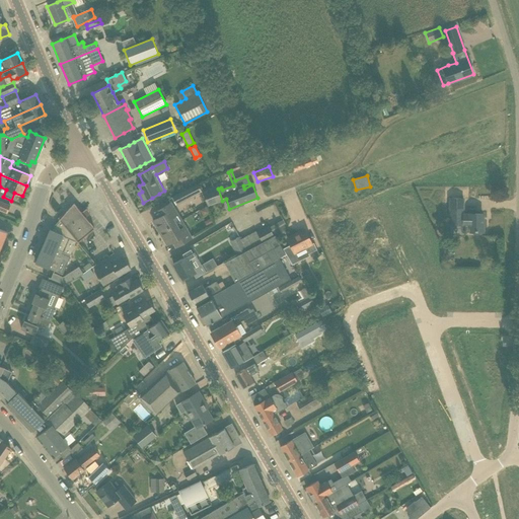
[(175,205),(201,192),(199,184),(171,198),(175,205)]
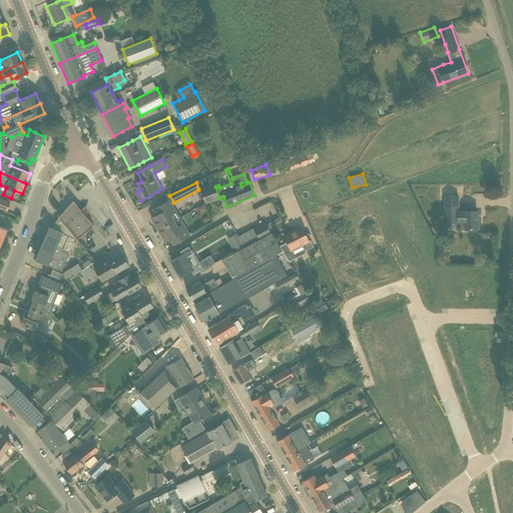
[(204,203),(219,198),(215,186),(215,185),(199,191),(204,203)]
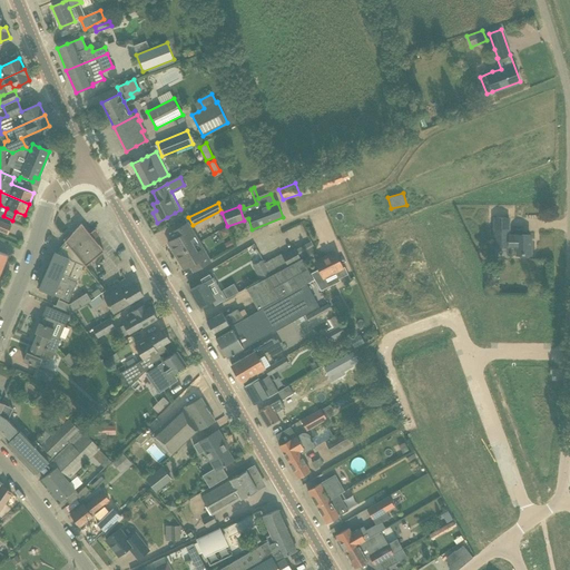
[(516,254),(530,254),(530,235),(509,235),(509,218),(493,218),(493,246),(516,246),(516,254)]
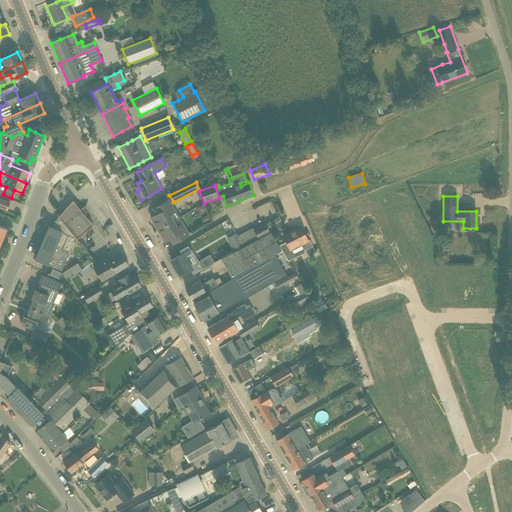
[(67,211),(66,211),(68,215),(74,224),(97,210),(89,197),(88,197),(75,205),(74,206),(67,211)]
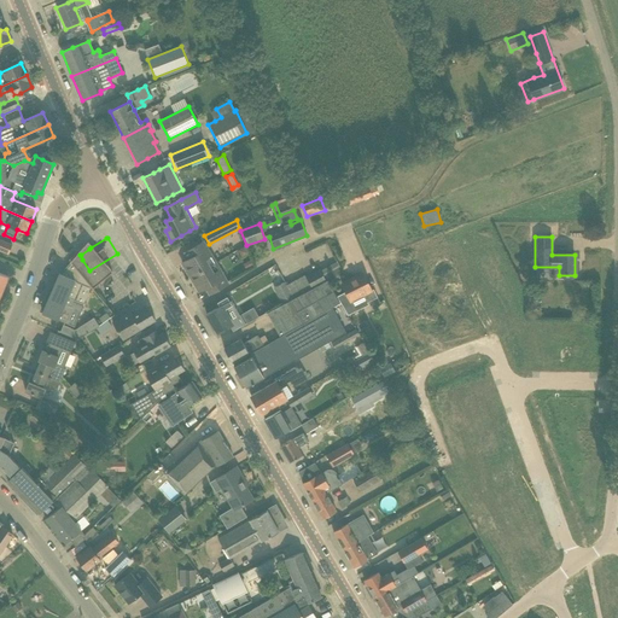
[(0,250),(9,254),(12,245),(0,239),(0,250)]
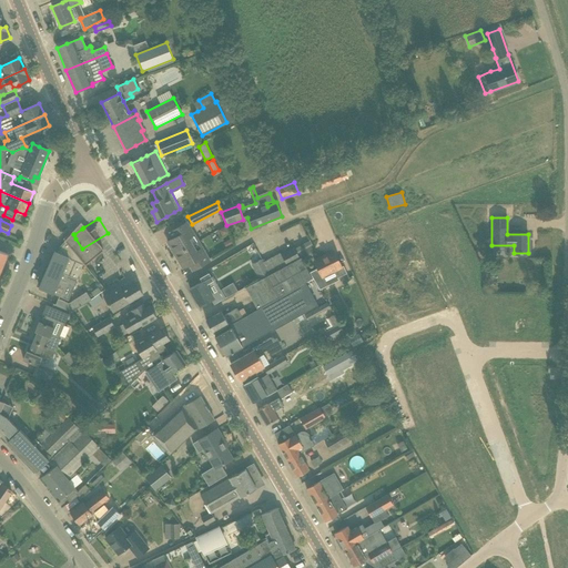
[(191,245),(198,241),(186,222),(179,226),(170,232),(173,239),(168,242),(175,255),(191,245)]
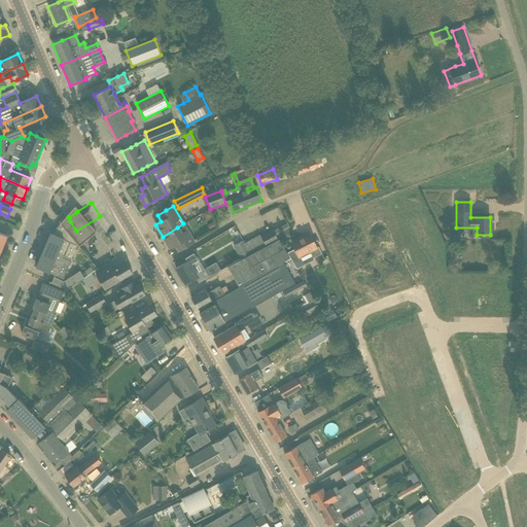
[(100,216),(76,231),(80,229),(90,244),(108,233),(106,229),(106,227),(105,227),(100,217),(100,216)]
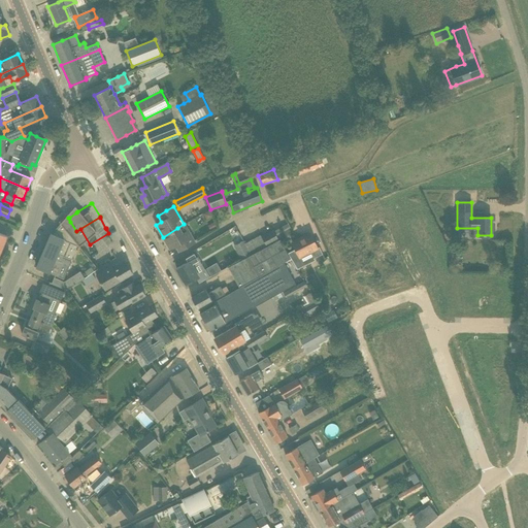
[(189,233),(184,224),(177,228),(163,237),(170,249),(175,245),(178,251),(195,242),(189,233)]
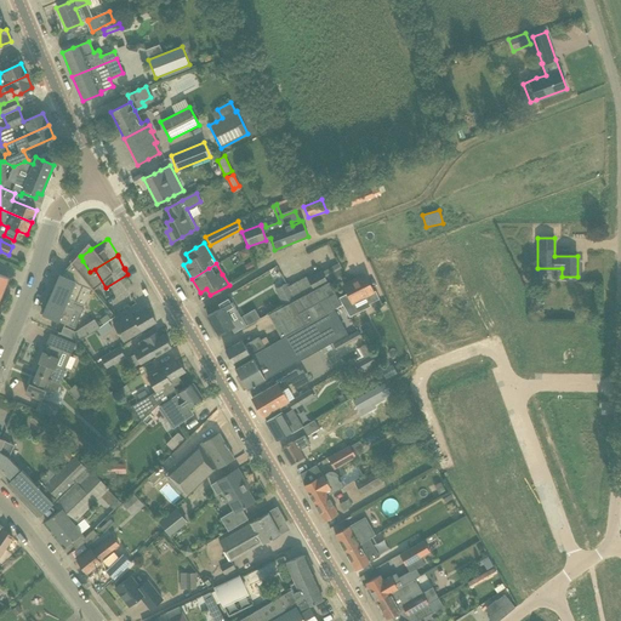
[(91,289),(72,265),(62,275),(60,275),(51,295),(83,308),(91,289)]
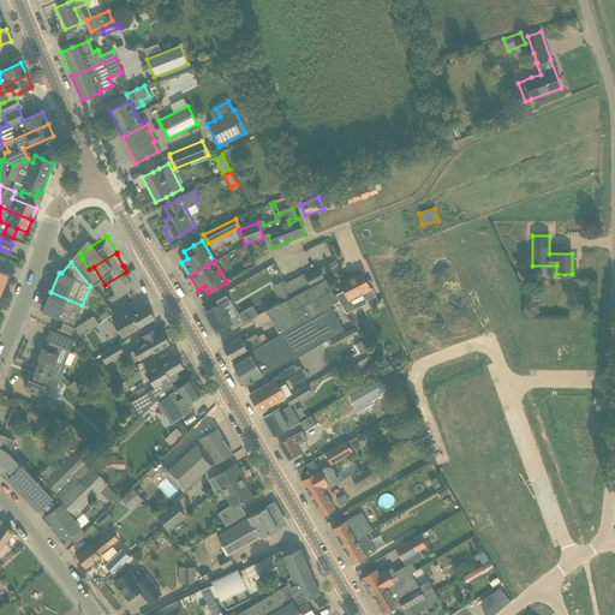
[(310,287),(324,280),(318,268),(304,276),(310,287)]
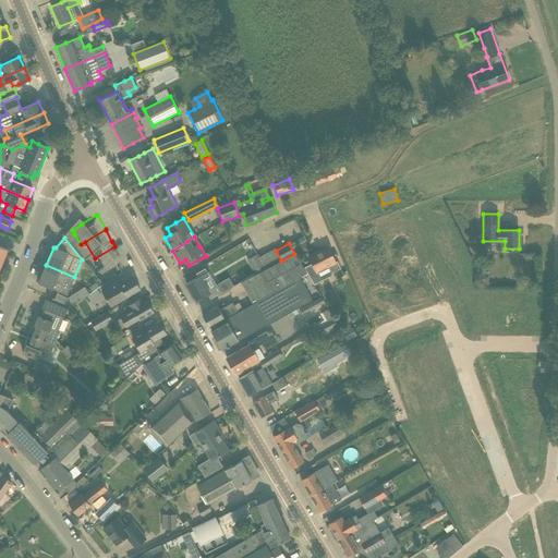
[(114,246),(95,258),(105,275),(111,271),(125,263),(124,263),(118,251),(114,246)]
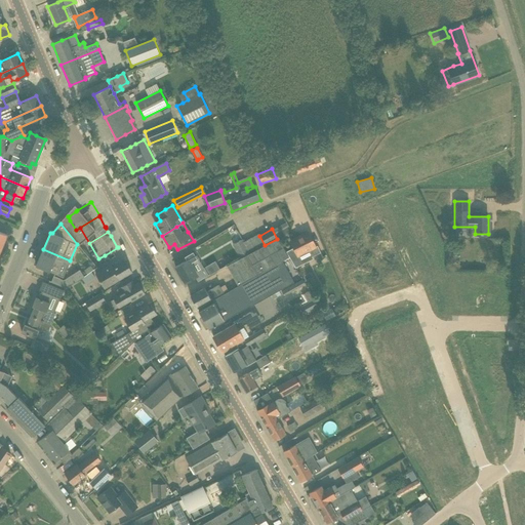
[(286,252),(295,268),(314,258),(313,256),(320,252),(317,246),(316,247),(309,233),(290,242),(293,248),(286,252)]
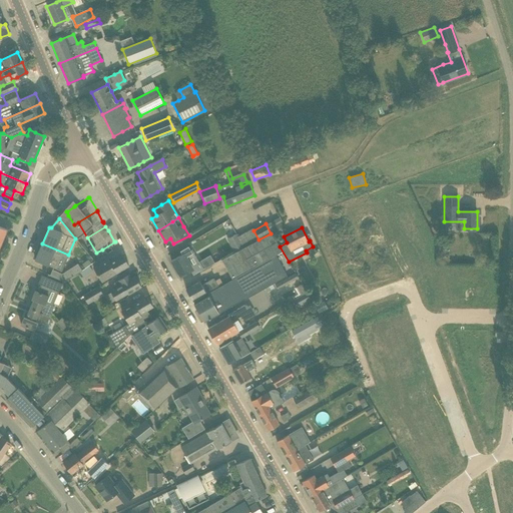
[(231,278),(275,255),(282,251),(272,232),(271,233),(259,239),(243,247),(234,252),(221,260),(231,278)]
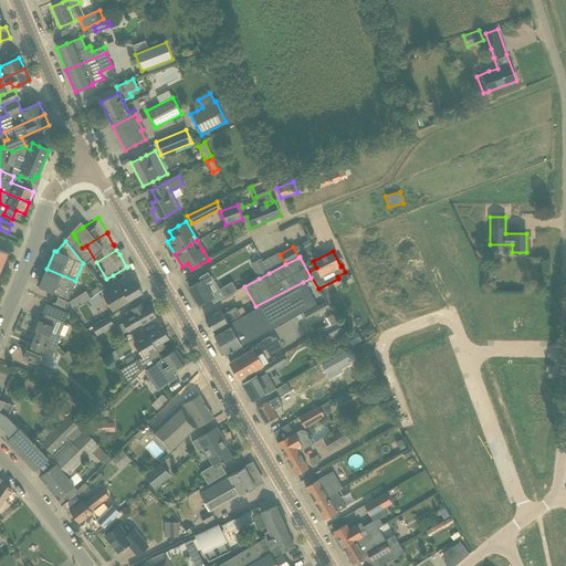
[(254,262),(251,264),(259,279),(269,273),(261,259),(254,262)]
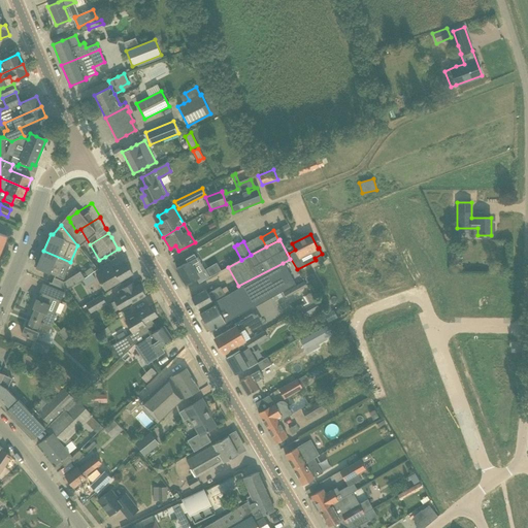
[(36,267),(55,275),(63,278),(70,262),(43,251),(36,267)]
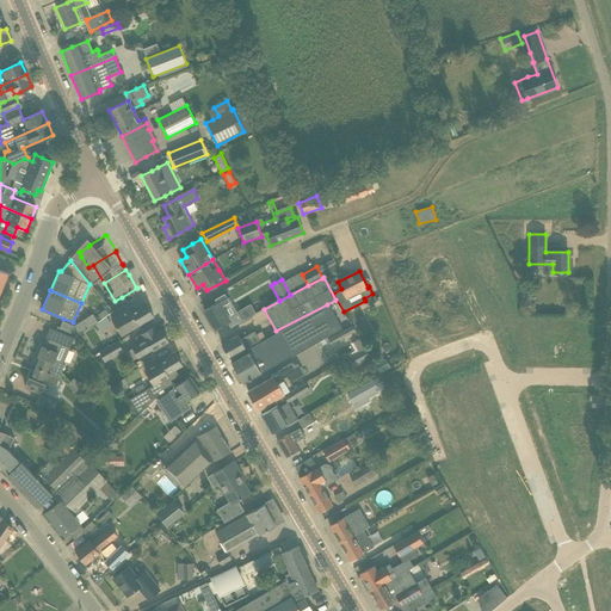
[(226,292),(214,300),(216,303),(204,310),(215,329),(229,320),(221,306),(230,301),(226,292)]
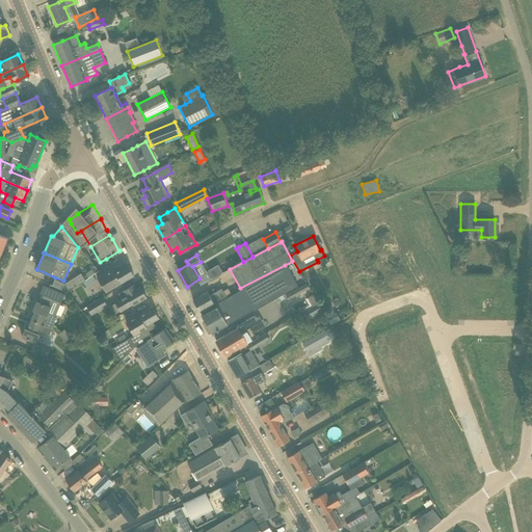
[(105,292),(120,283),(133,275),(128,265),(114,272),(112,269),(97,277),(105,292)]
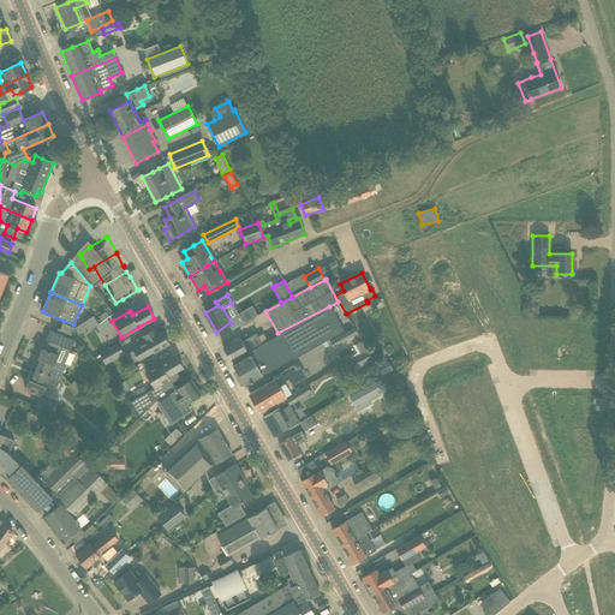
[(245,386),(255,380),(281,365),(294,358),(342,330),(329,306),(280,334),(281,336),(232,364),(245,386)]
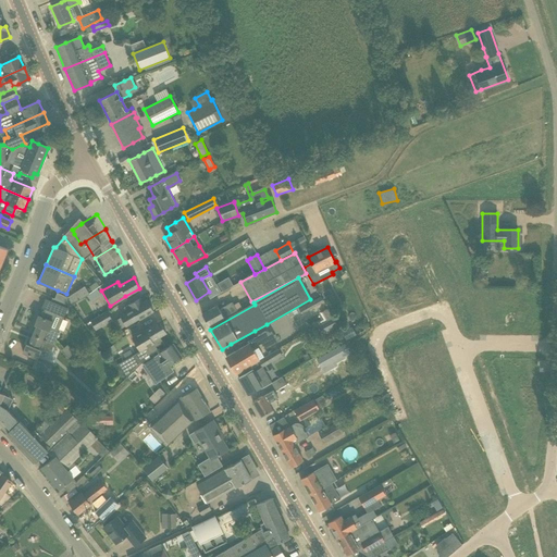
[(54,299),(70,307),(71,306),(76,302),(86,296),(86,295),(89,294),(85,286),(67,298),(57,293),(54,299)]
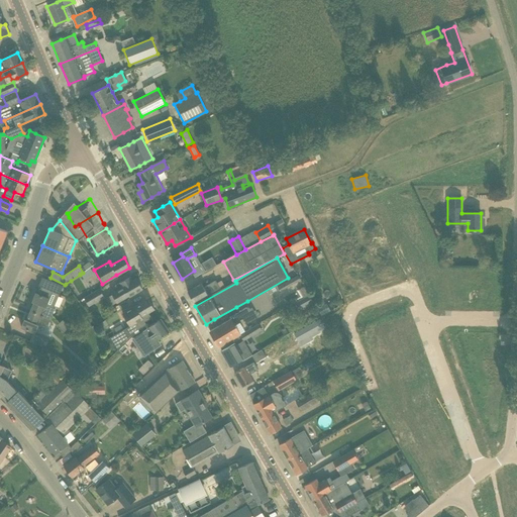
[(90,268),(83,273),(80,274),(80,275),(84,280),(94,273),(90,268)]
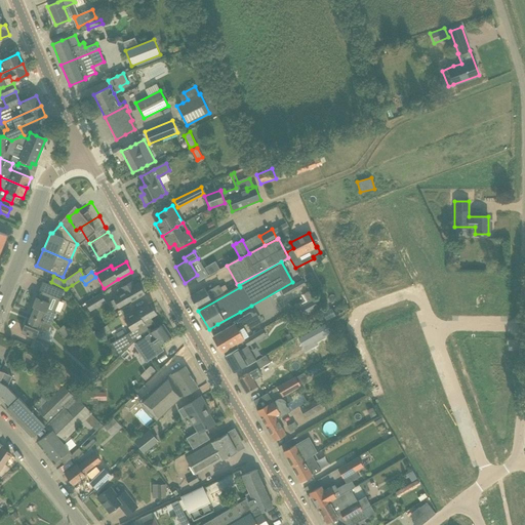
[(301,279),(281,291),(284,295),(305,284),(301,279)]
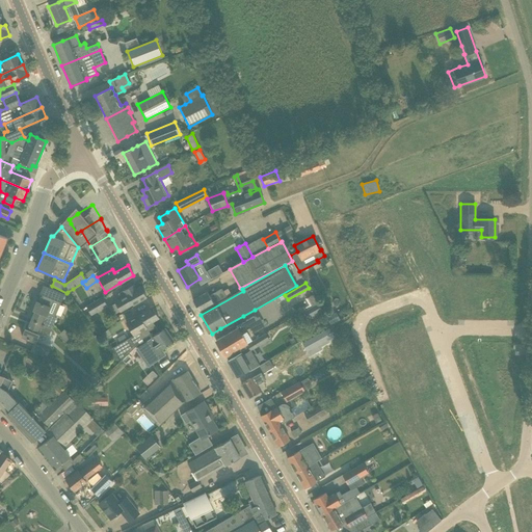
[(118,294),(122,299),(115,303),(120,311),(132,304),(133,304),(137,302),(147,297),(140,287),(135,290),(132,285),(124,290),(123,291),(118,294)]
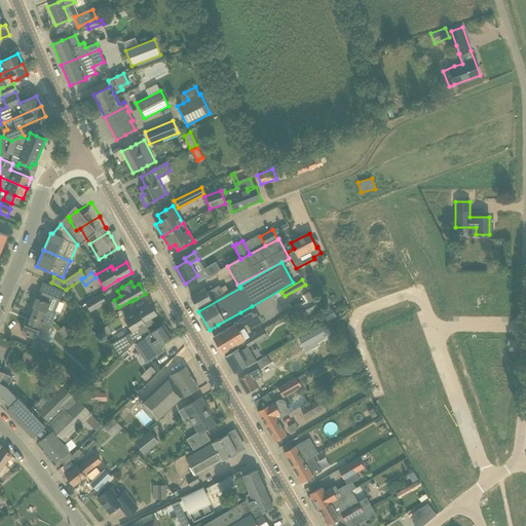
[(35,306),(31,315),(51,325),(54,317),(55,313),(53,312),(59,299),(61,300),(64,292),(57,288),(47,284),(43,292),(44,292),(41,300),(36,298),(32,305),(35,306)]
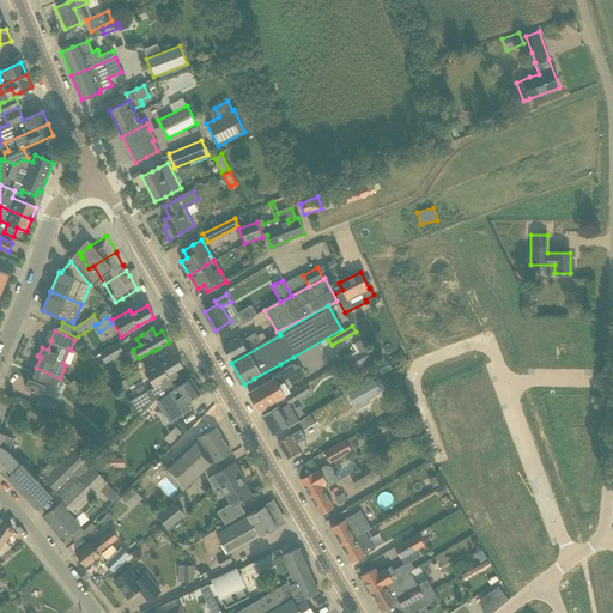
[(238,337),(222,346),(230,359),(261,341),(255,332),(241,340),(238,337)]
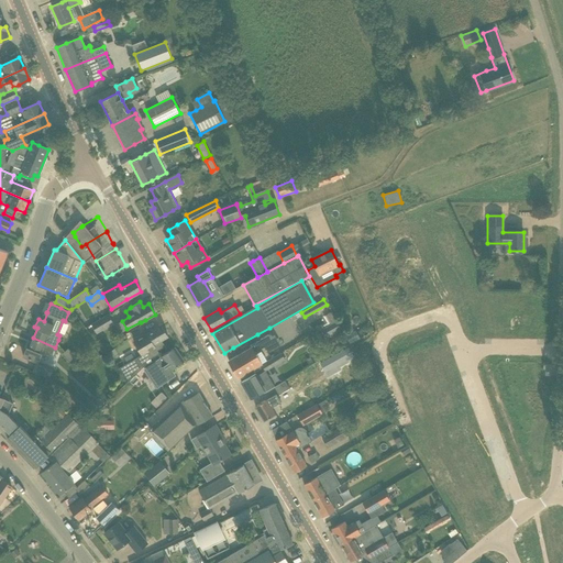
[(300,312),(288,319),(291,324),(304,318),(300,312)]
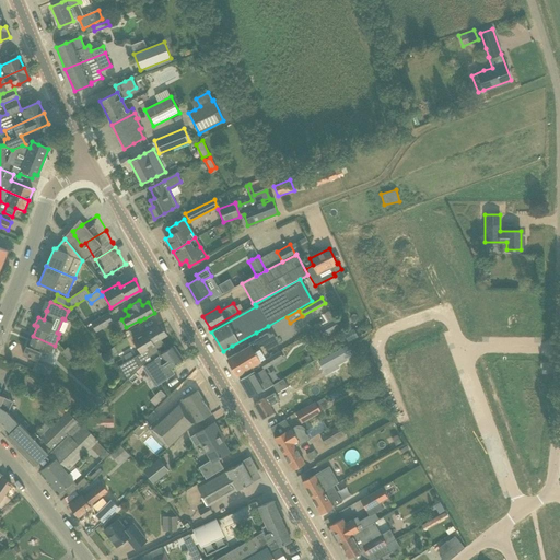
[(328,312),(323,314),(328,323),(334,321),(328,312)]
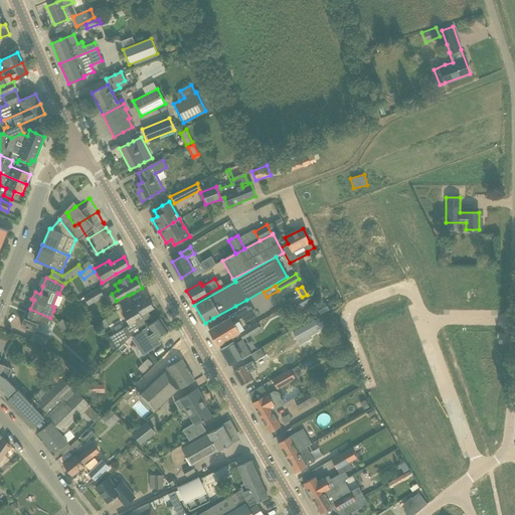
[(83,297),(88,305),(104,296),(99,288),(83,297)]
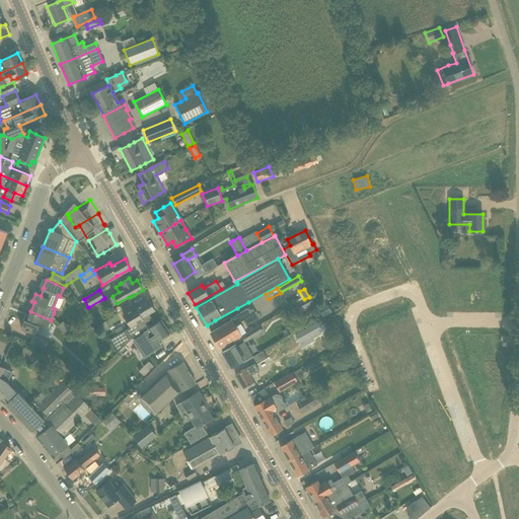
[(152,319),(148,313),(155,310),(149,300),(140,305),(136,307),(123,315),(130,327),(109,340),(119,352),(135,336),(134,334),(146,326),(145,323),(152,319)]
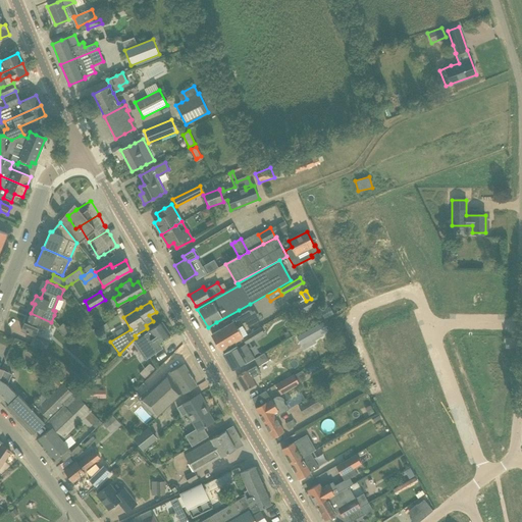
[(401,305),(384,312),(387,321),(405,315),(401,305)]
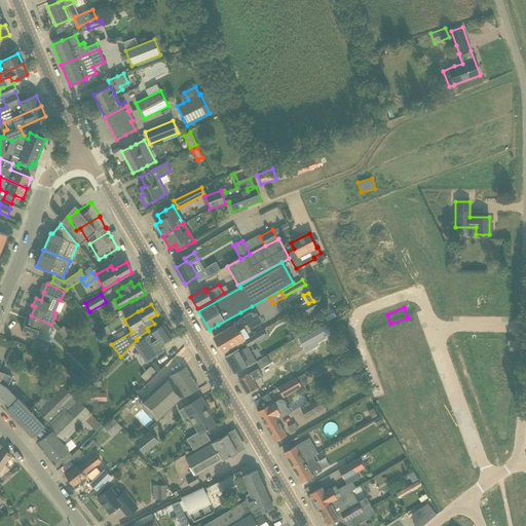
[(332,309),(324,313),(327,321),(328,321),(336,316),(332,309)]
